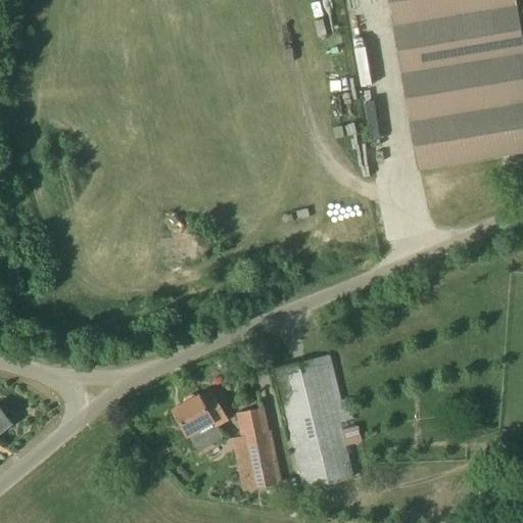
[(390,0),(420,169),(522,150),(522,46),(515,0),(390,0)]
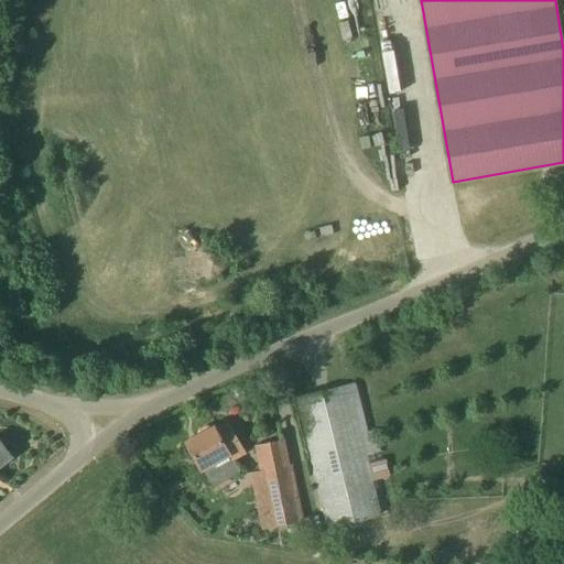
[(348,384),(296,398),(328,527),(380,513),(348,384)]
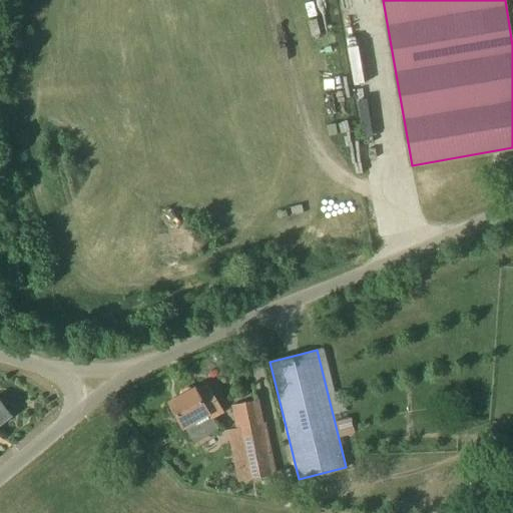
[(180,395),(169,402),(179,419),(183,427),(184,427),(193,443),(204,437),(217,429),(211,417),(222,411),(207,384),(197,390),(195,387),(192,389),(191,387),(188,386),(180,391),(179,393),(180,395)]
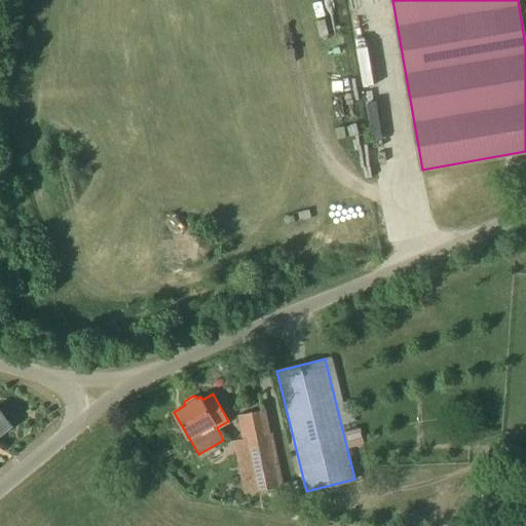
[(278,482),(276,474),(263,409),(237,414),(253,487),(278,482)]
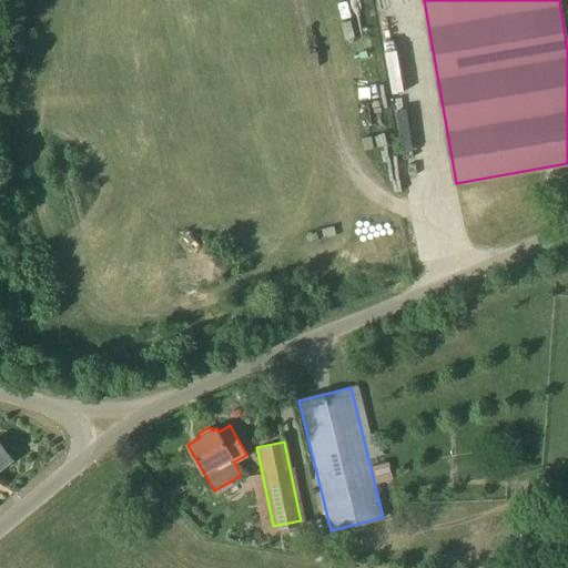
[(0,469),(12,460),(0,443),(0,469)]
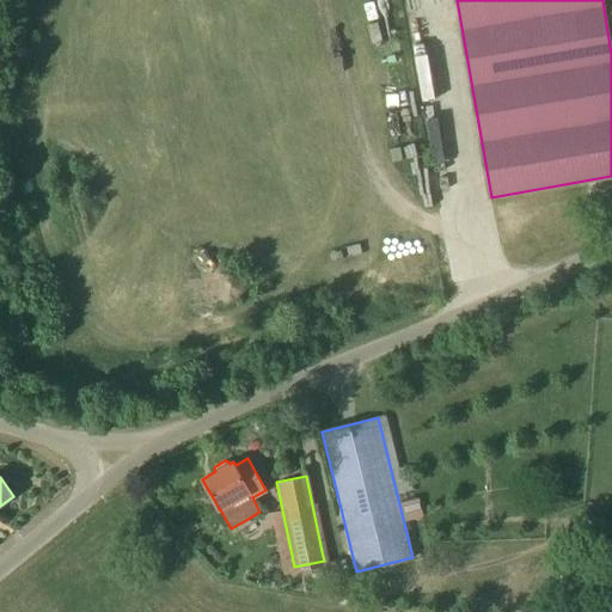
All buildings are outlined.
